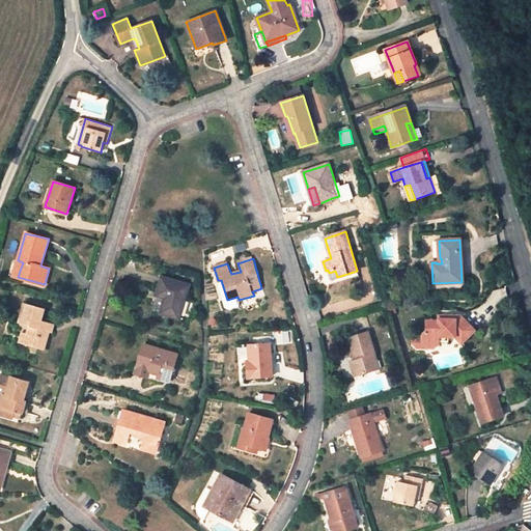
[(23,262),(18,260),(12,276),(18,277),(23,262)]
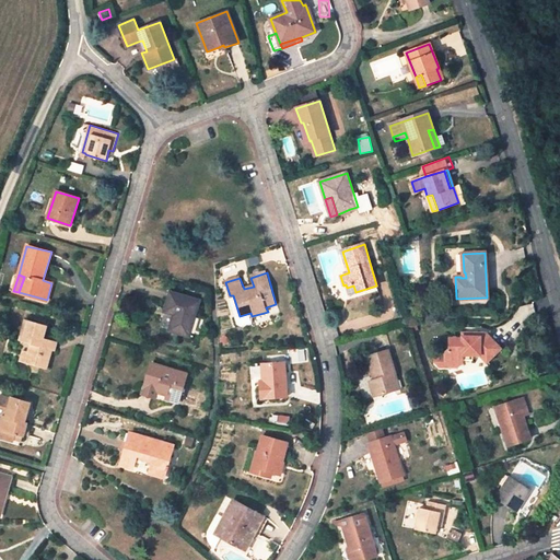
[(199,301),(170,292),(164,312),(174,315),(170,330),(188,336),(199,301)]
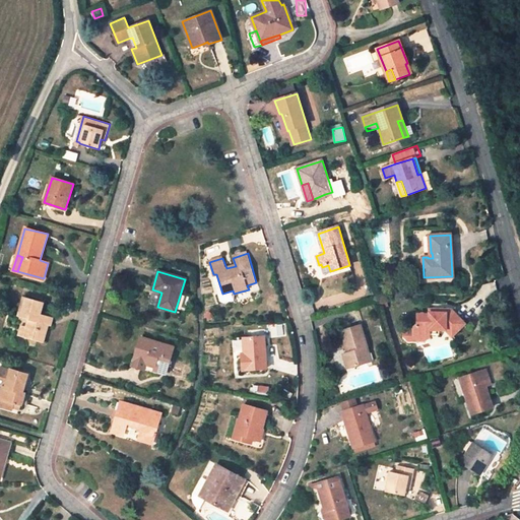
[(43,304),(26,299),(21,317),(28,319),(26,327),(23,336),(44,342),(49,325),(46,324),(48,317),(41,314),(43,304)]
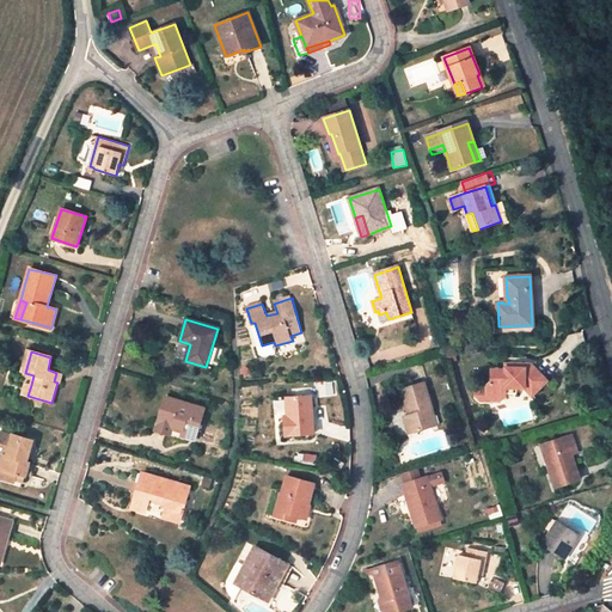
[(487,384),(488,396),(493,401),(500,401),(506,395),(506,386),(516,386),(524,385),(533,393),(548,377),(530,361),(513,361),(513,366),(505,366),(505,368),(490,368),(491,379),(487,384)]
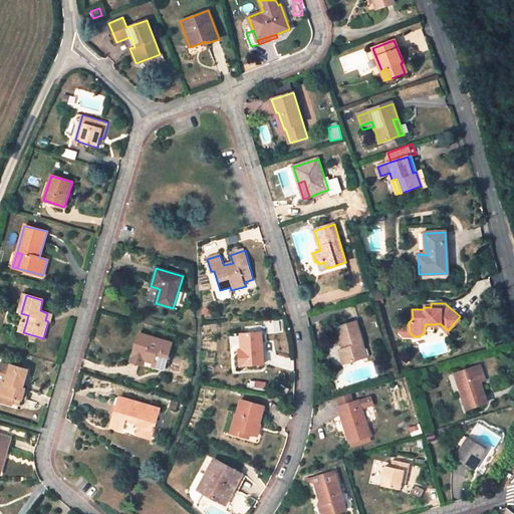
[(45,320),(48,321),(51,322),(53,315),(47,313),(45,320)]
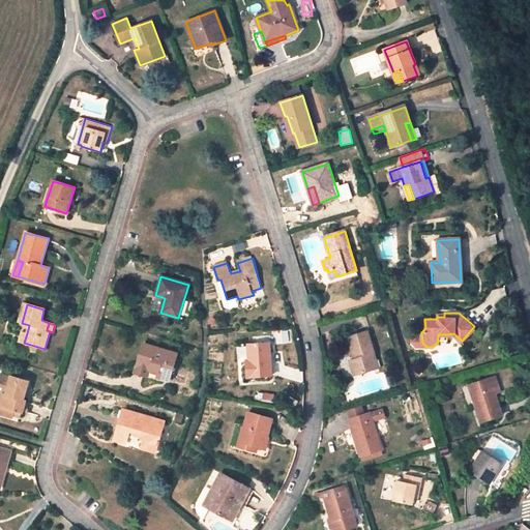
[(19,342),(24,343),(27,333),(21,331),(19,342)]
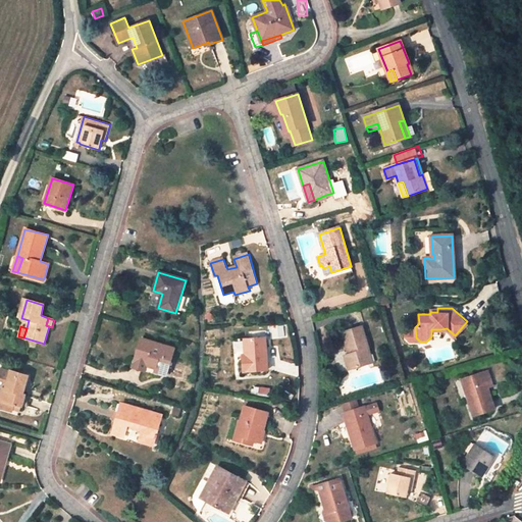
[(362,326),(343,332),(350,355),(345,356),(349,369),(368,364),(365,355),(369,353),(362,326)]
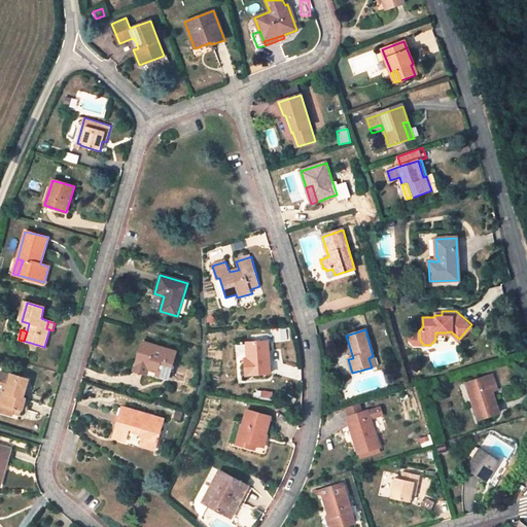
[(176,352),(143,342),(136,363),(150,367),(149,371),(149,373),(159,376),(161,373),(169,375),(176,352)]
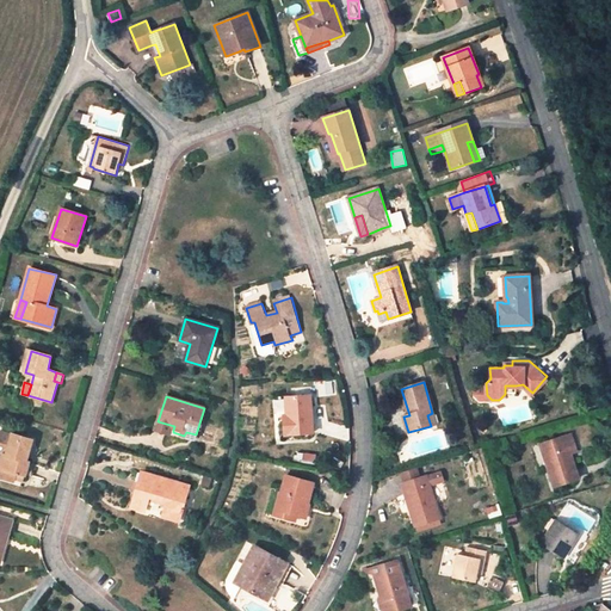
[(313,433),(312,396),(287,397),(287,415),(285,415),(285,434),(313,433)]
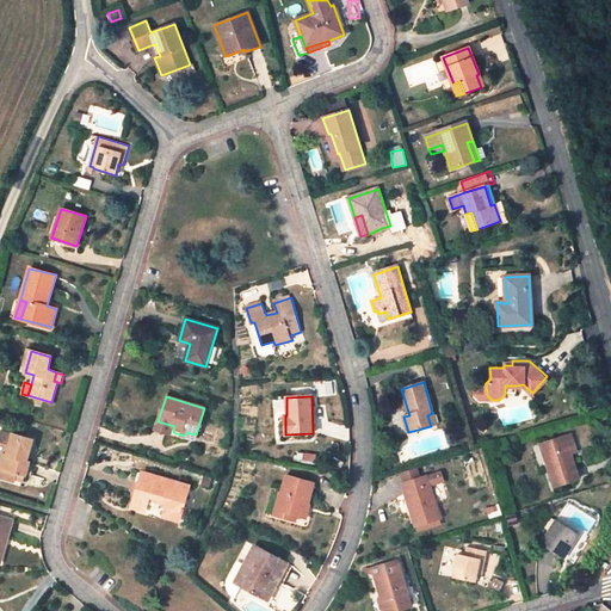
[(0,467),(4,454),(7,456),(13,433),(0,430),(0,467)]
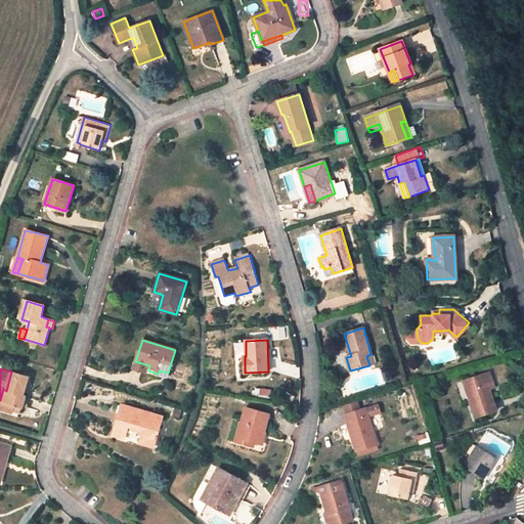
[(28,377),(11,372),(6,391),(3,389),(0,400),(16,405),(23,407),(26,396),(23,395),(28,377)]
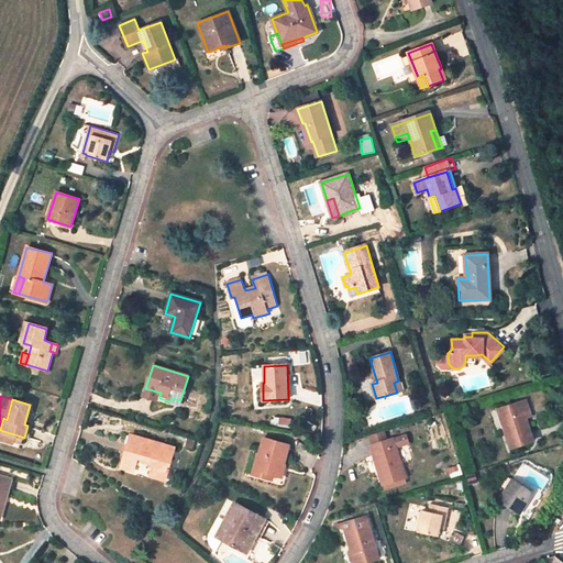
[(527,400),(520,403),(526,420),(533,417),(527,400)]
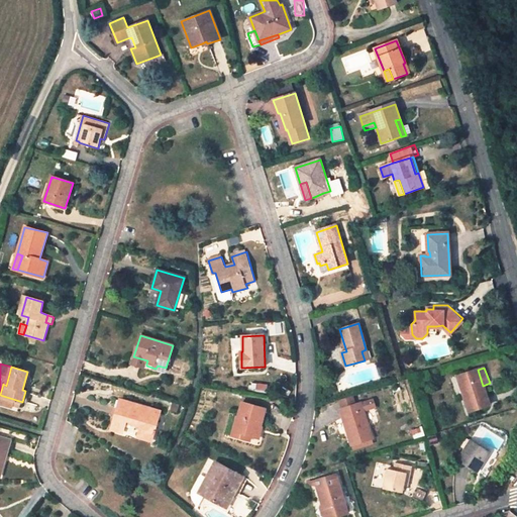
[(478,370),(457,376),(470,412),(490,405),(483,386),(478,370)]
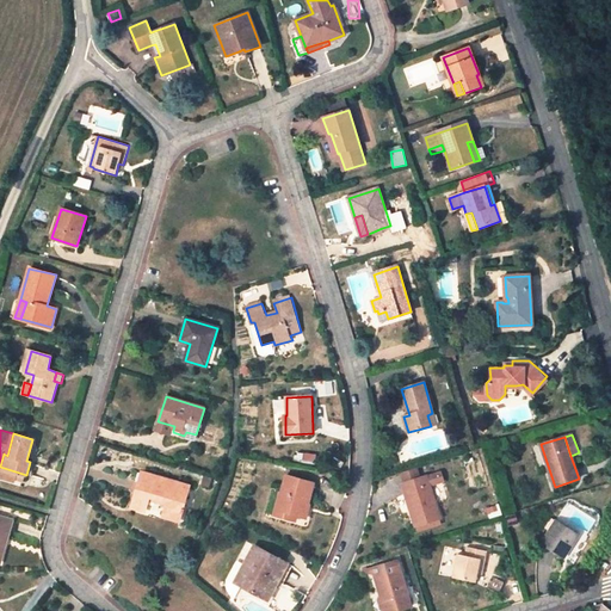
[(19,473),(0,467),(0,468),(0,476),(17,482),(19,473)]
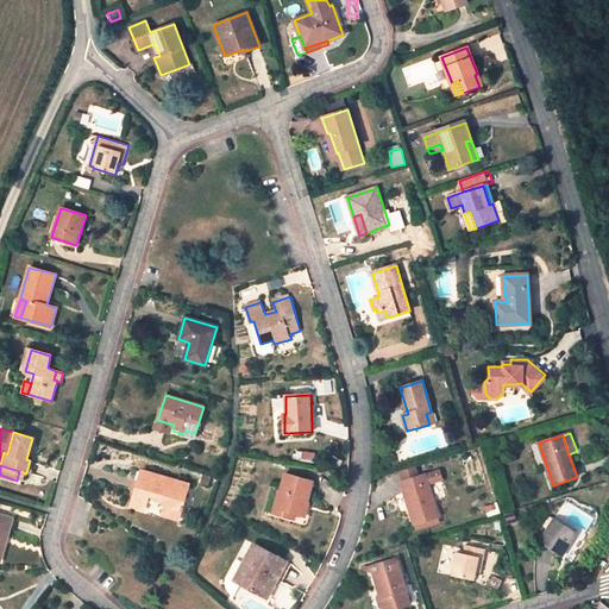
[(189,485),(142,471),(131,506),(144,509),(150,493),(168,497),(163,515),(179,520),(189,485)]
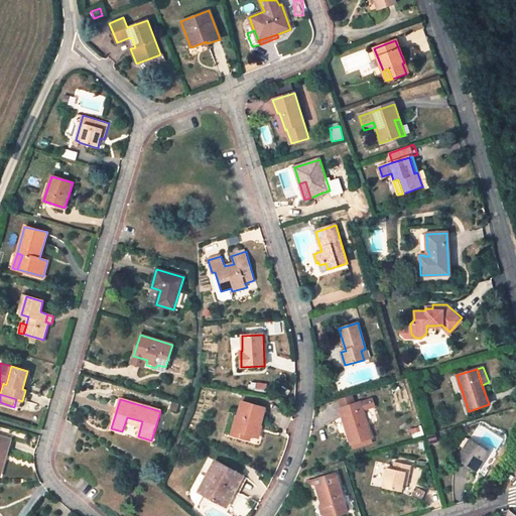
[(265,409),(242,402),(233,430),(251,436),(257,437),(265,409)]
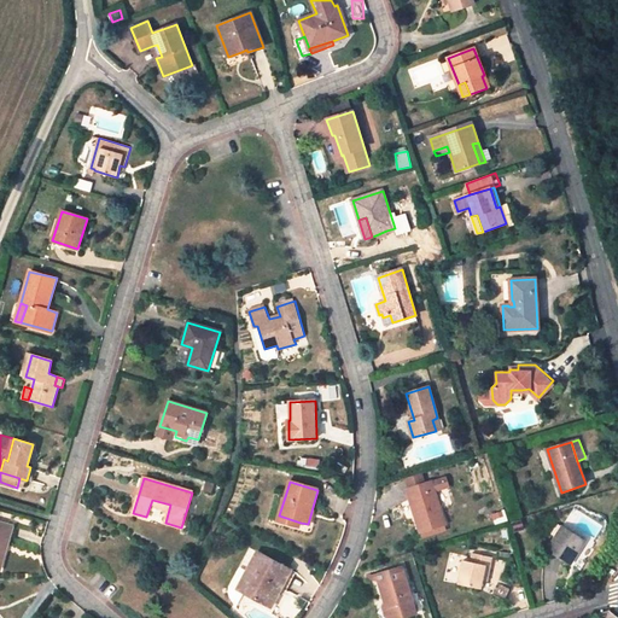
[(431,482),(407,490),(420,531),(444,524),(431,482)]
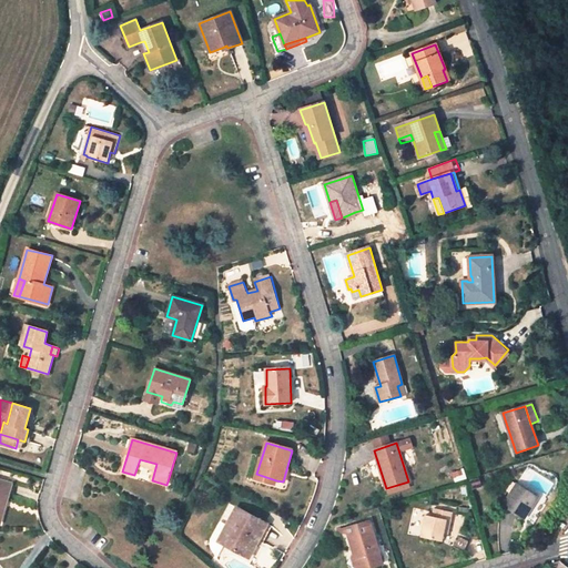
[(276,480),(256,474),(255,479),(275,485),(276,480)]
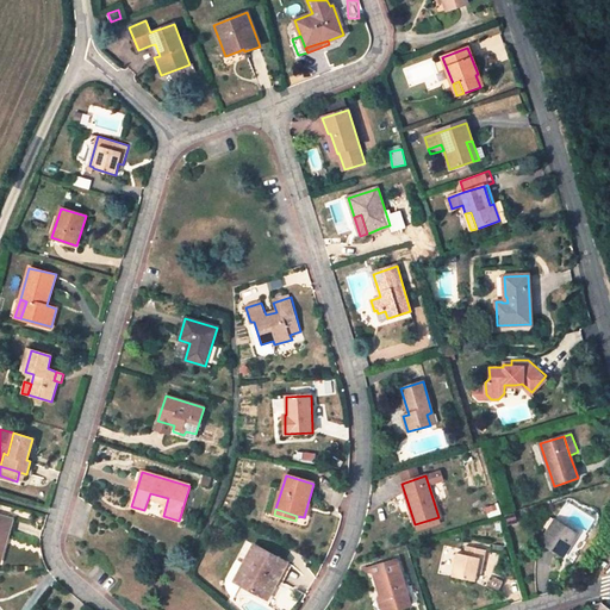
[(0,560),(12,521),(0,516),(0,560)]
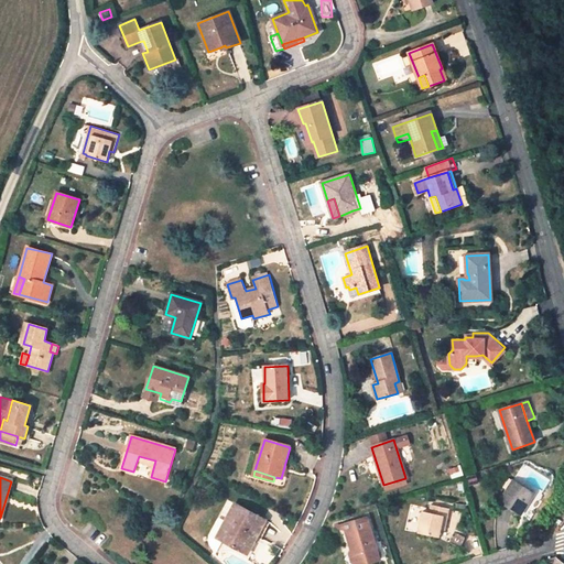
[(533,494),(513,481),(500,502),(520,514),(533,494)]
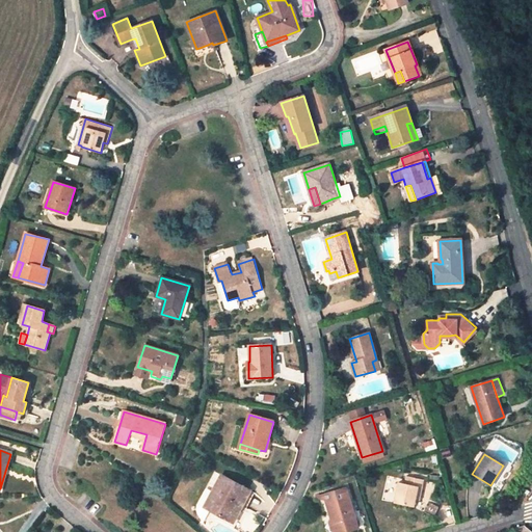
[(249,490),(221,476),(205,507),(233,523),(239,511),(237,510),(239,506),(241,507),(242,505),(249,490)]
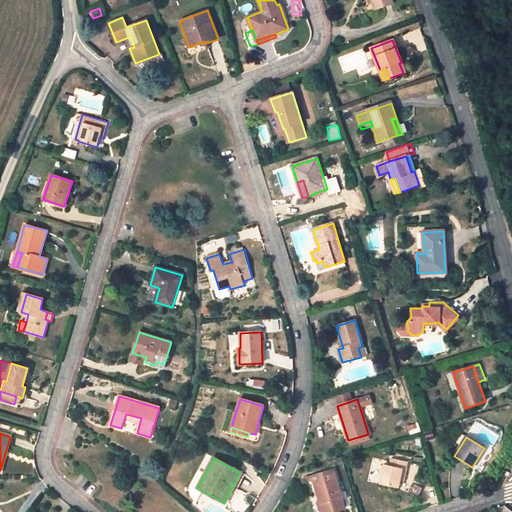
[(390,465),(384,465),(380,483),(398,487),(400,481),(400,477),(404,478),(407,462),(391,459),(390,465)]
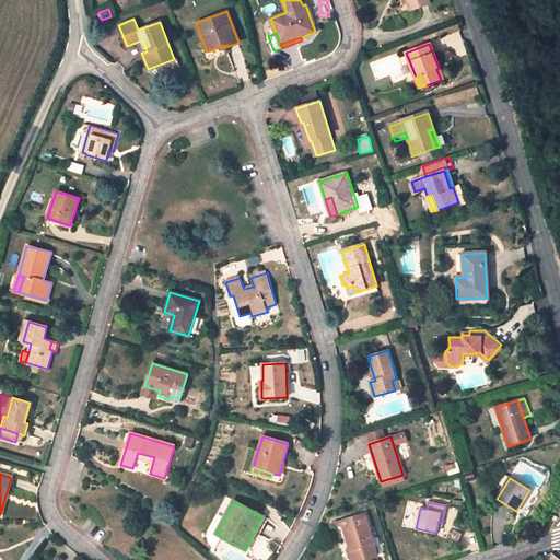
[(345,531),(353,559),(361,559),(377,556),(368,524),(365,514),(342,522),(345,531)]
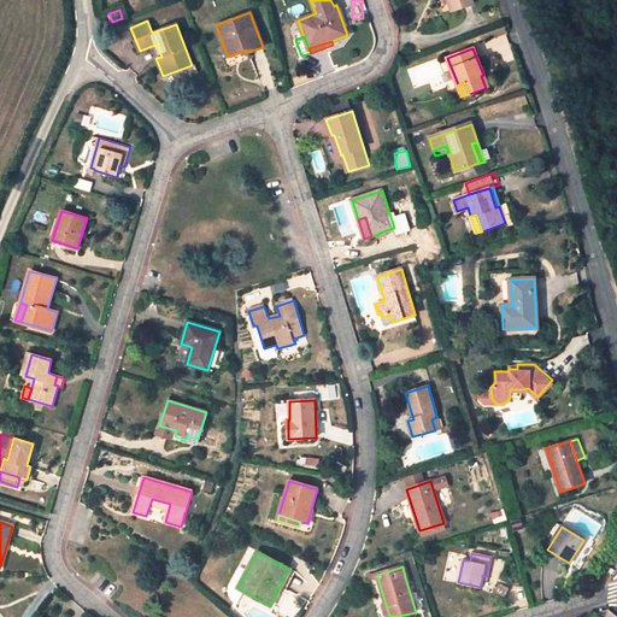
[(295,573),(289,569),(281,586),(287,588),(295,573)]
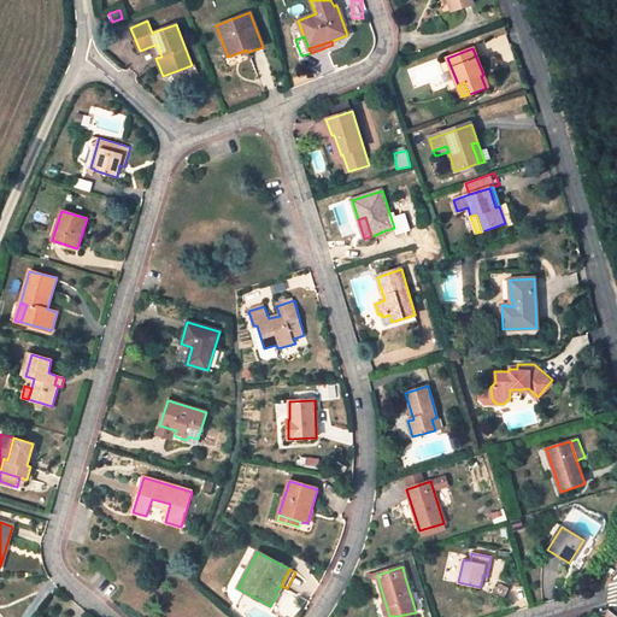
[(507,588),(497,583),(492,593),(503,598),(507,588)]
